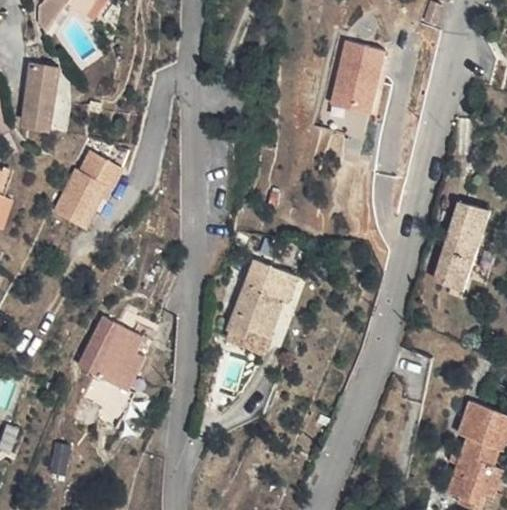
[(95,0),(42,0),(39,6),(37,16),(45,22),(60,0),(65,0),(85,13),(95,0)]
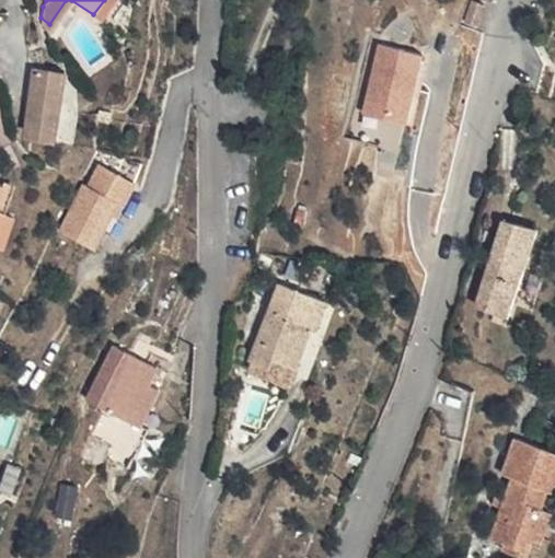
[(483,6),(471,2),(465,24),(477,27),(483,6)]
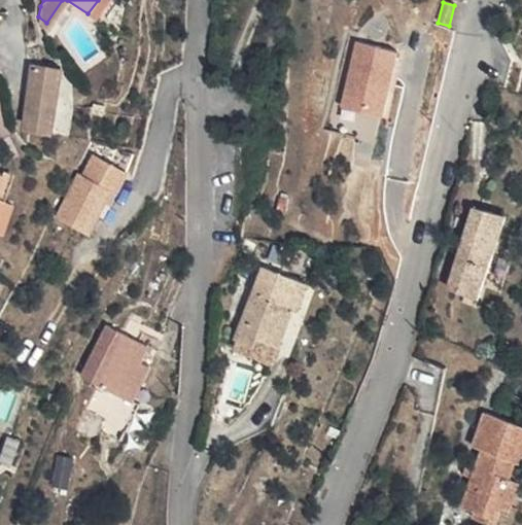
[(355,42),(339,107),(379,116),(394,53),(355,42)]
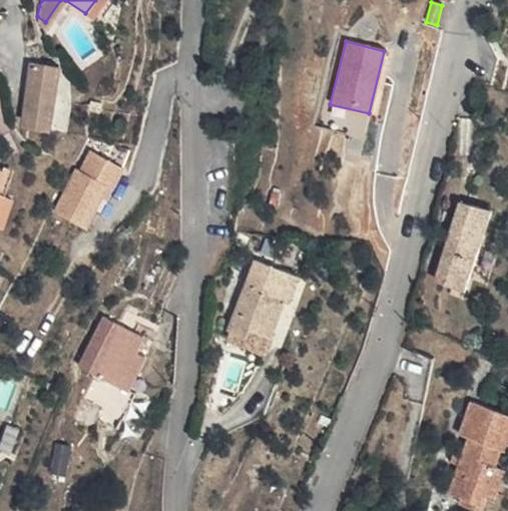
[(28,61),(25,81),(55,85),(58,66),(28,61)]
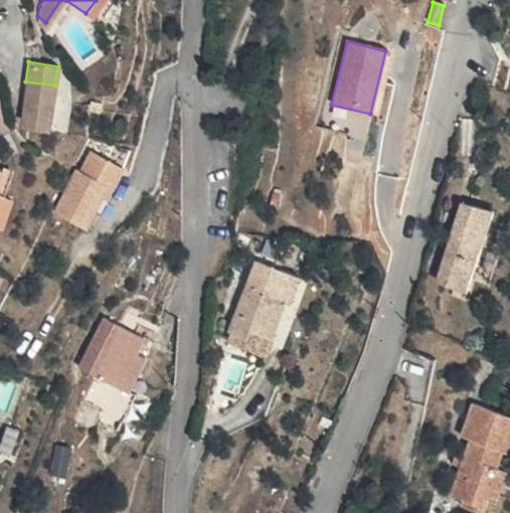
[(48,131),(55,86),(25,81),(18,127),(48,131)]
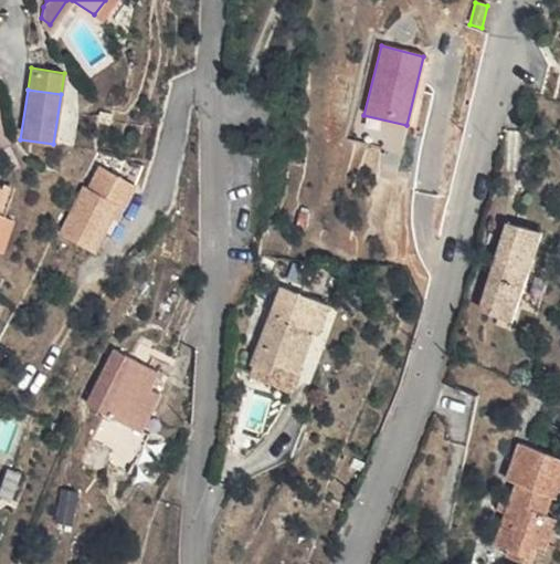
[(83,186),(57,232),(95,252),(114,217),(118,220),(136,187),(99,167),(88,188),(83,186)]
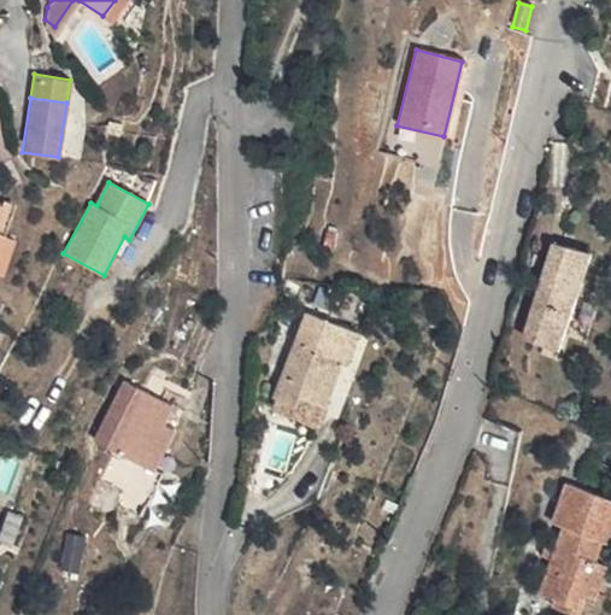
[(588,253),(552,242),(521,337),(557,349),(588,253)]
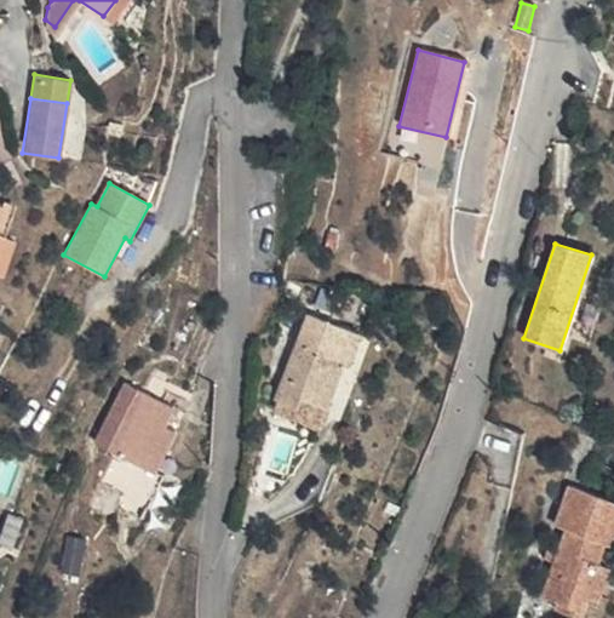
[(369,336),(321,314),(290,394),(315,405),(311,419),(323,423),(348,367),(356,371),(369,336)]
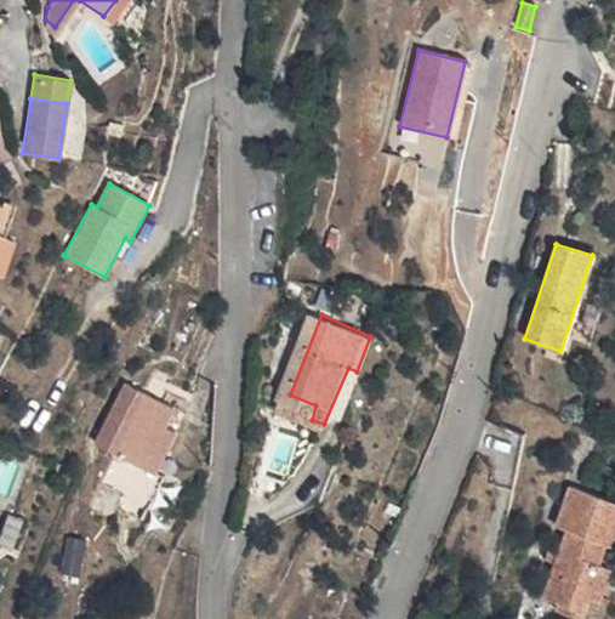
[(175,407),(124,384),(98,443),(117,453),(110,465),(108,470),(103,482),(103,486),(104,492),(109,499),(112,503),(114,505),(118,509),(123,512),(125,514),(130,515),(136,516),(141,515),(144,515),(151,506),(158,492),(168,475),(161,473),(181,433),(166,426),(175,407)]
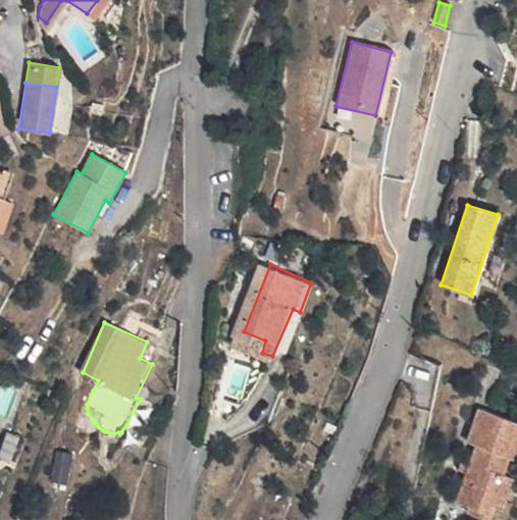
[(516,461),(516,419),(477,406),(466,439),(476,444),(456,502),(473,507),(469,517),(476,519),(501,519),(513,484),(498,479),(505,460),(516,464),(516,461)]
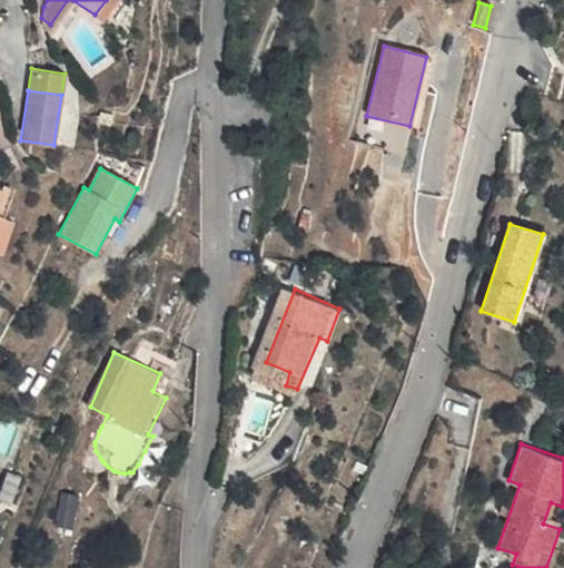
[(60,492),(56,525),(71,528),(76,495),(60,492)]
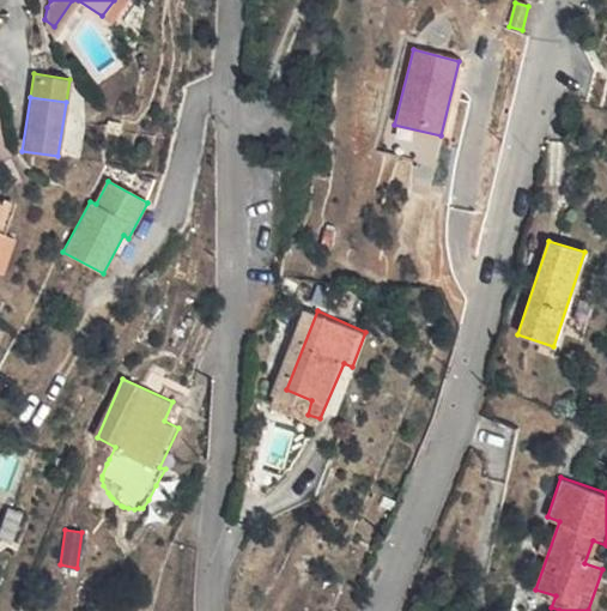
All buildings are outlined.
